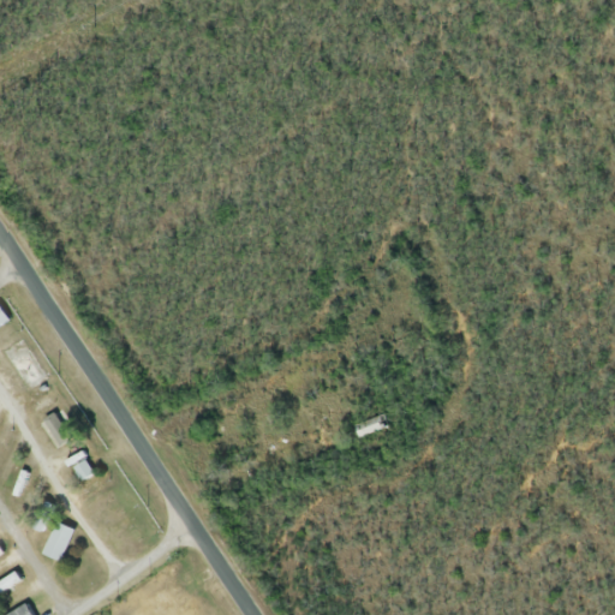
[(0,328),(10,322),(0,308),(0,328)]
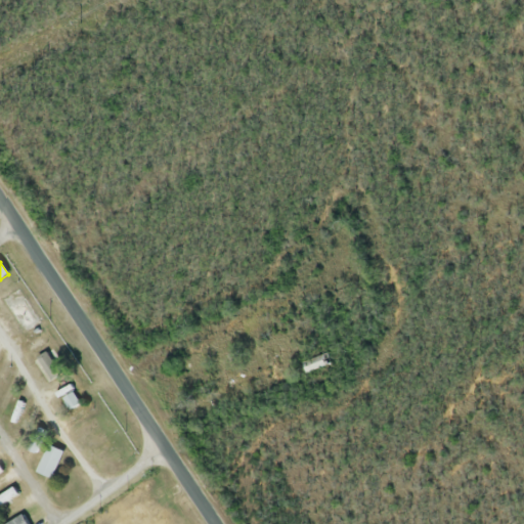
[(33,362),(47,385),(61,376),(47,353),(33,362)]
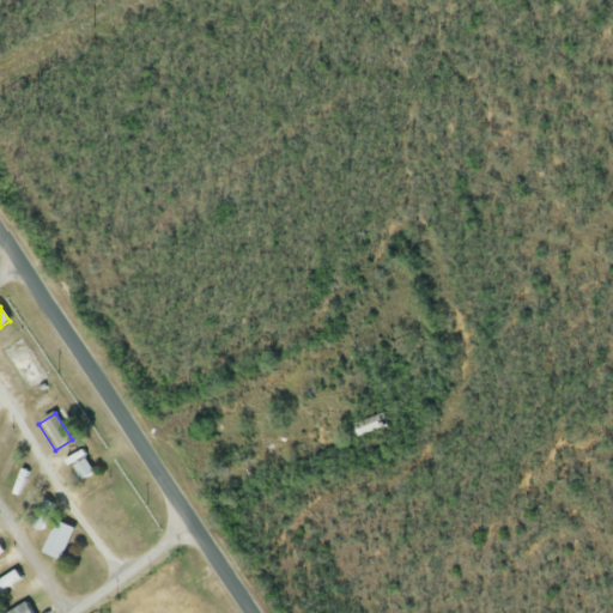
[(92,475),(86,462),(74,468),(80,480),(92,475)]
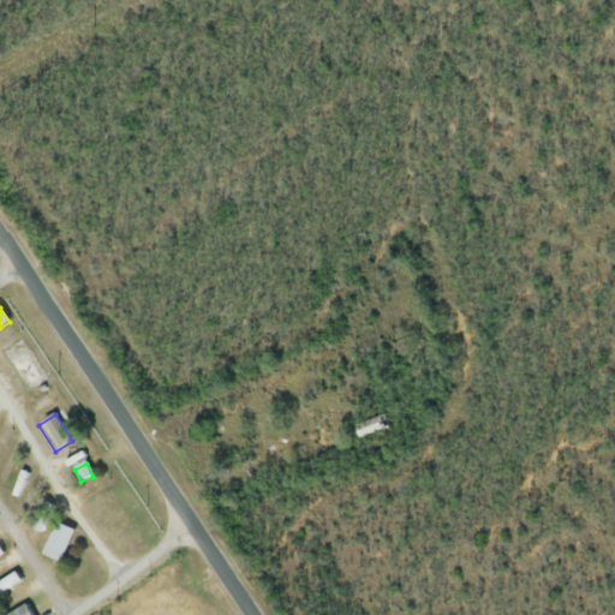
[(75,531),(55,523),(42,555),(61,563),(75,531)]
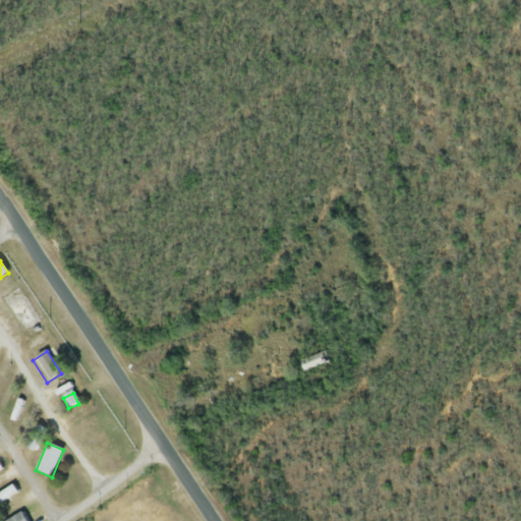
[(26,520),(21,512),(6,520),(26,520)]
